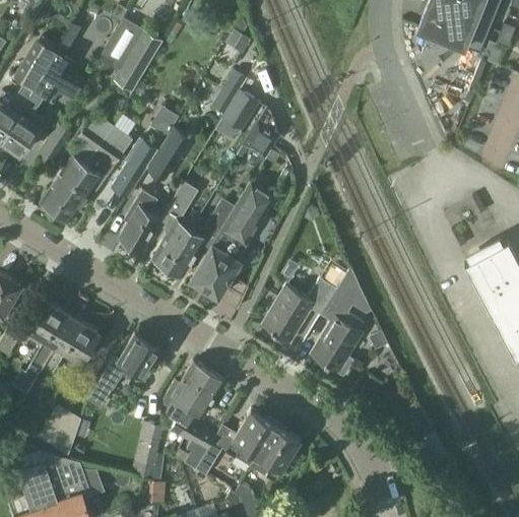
[(20,0),(26,3),(22,11),(29,15),(38,0),(20,0)]
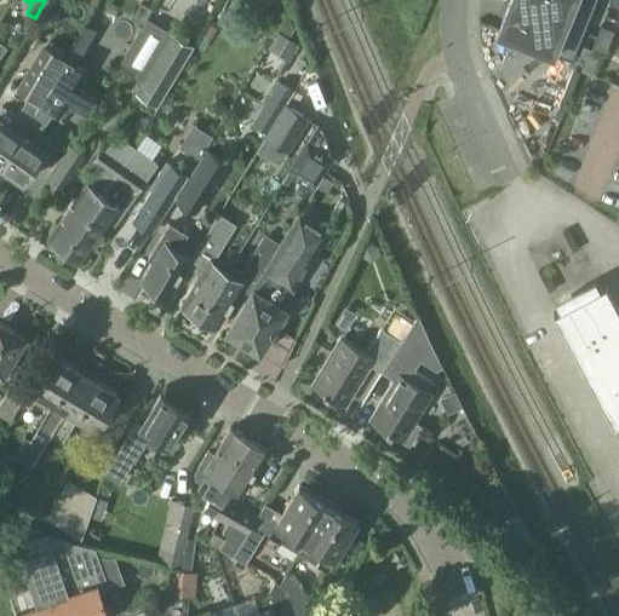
[(513,0),(499,33),(554,55),(573,63),(599,0),(513,0)]
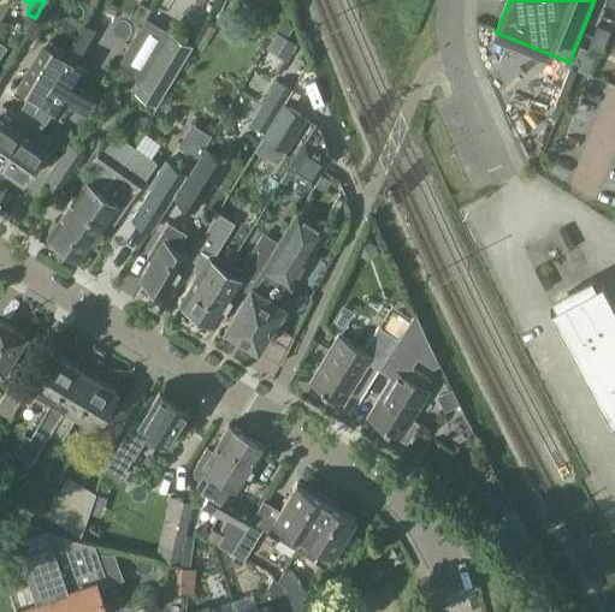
[(593,39),(607,45),(611,33),(598,28),(593,39)]
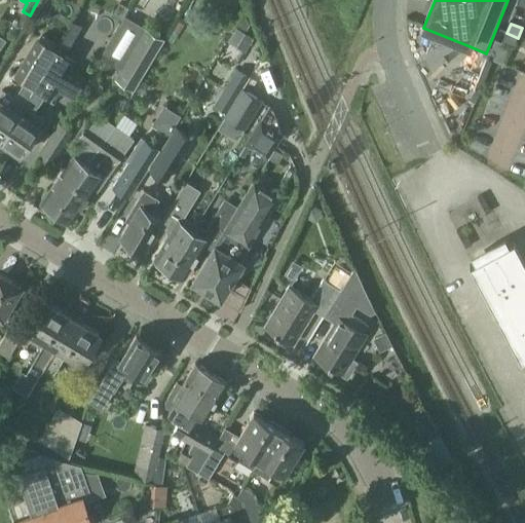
[(134,95),(164,42),(145,31),(114,83),(134,95)]
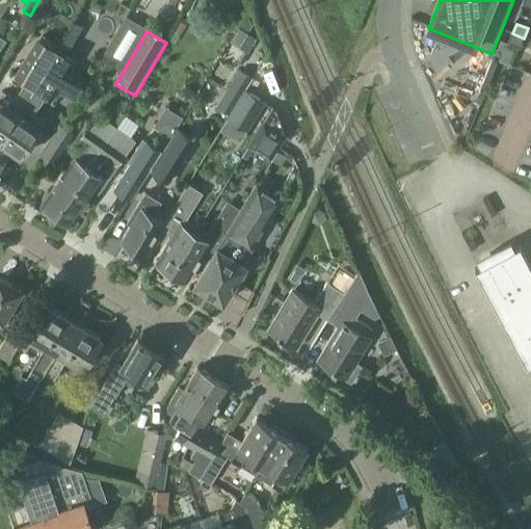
[(230,43),(244,59),(257,48),(242,31),(230,43)]
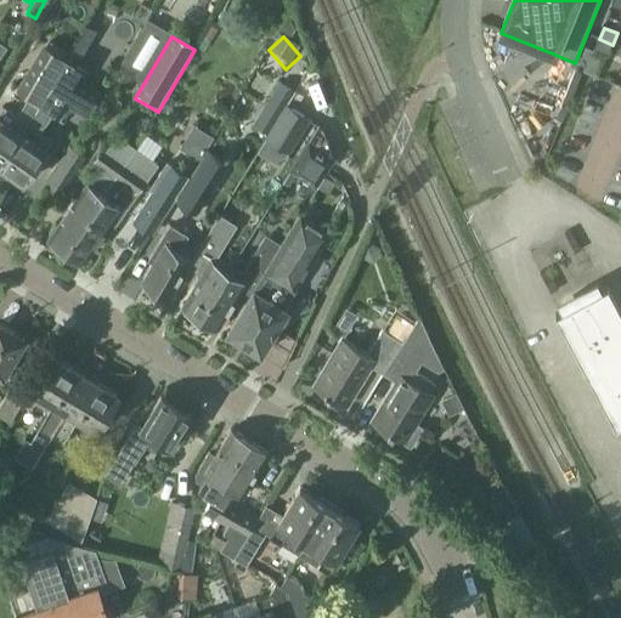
[(608,56),(613,45),(599,39),(594,51),(608,56)]
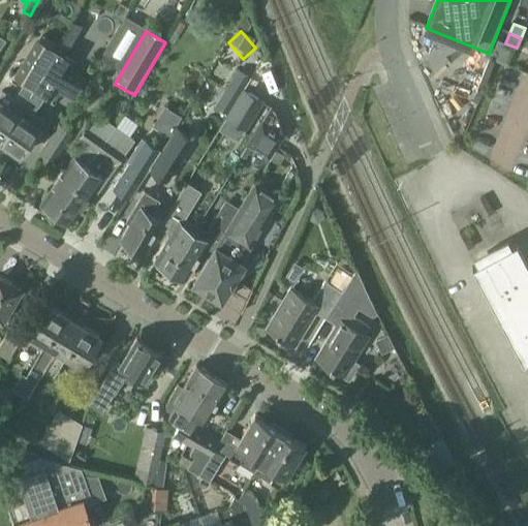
[(38,42),(17,80),(26,85),(32,89),(34,90),(36,91),(57,53),(54,51),(40,43),(38,42)]
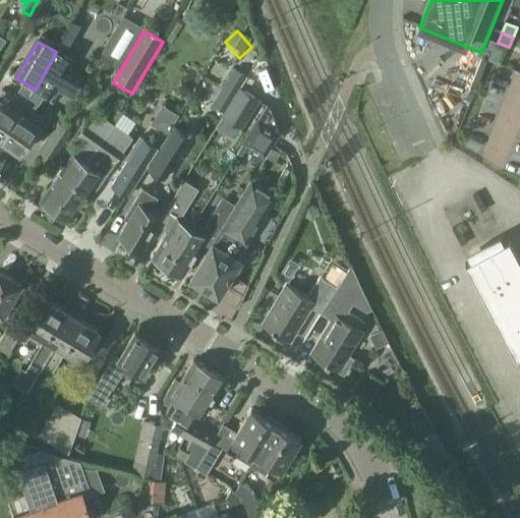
[(56,52),(36,90),(46,96),(49,98),(52,100),(57,92),(73,101),(84,80),(69,71),(74,62),(71,61),(56,52)]
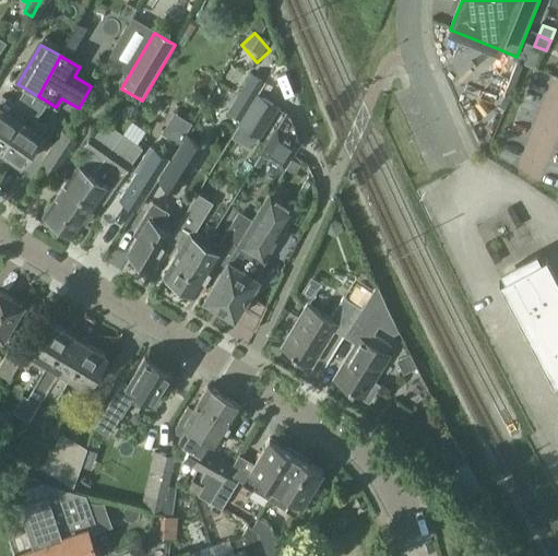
[(251,106),(259,94),(266,82),(250,73),(236,97),(251,106)]
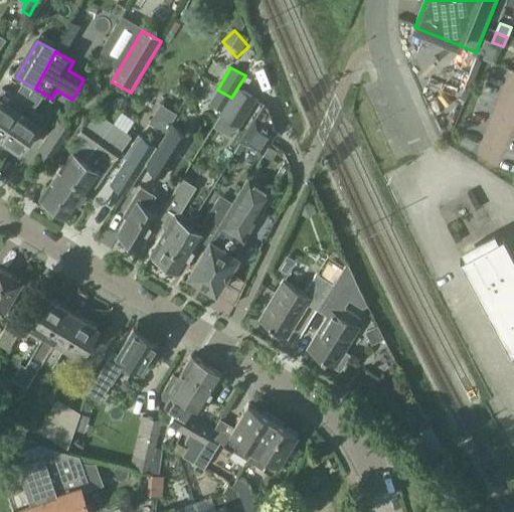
[(0,138),(18,113),(35,89),(33,88),(31,87),(25,82),(14,99),(3,91),(0,95),(0,138)]
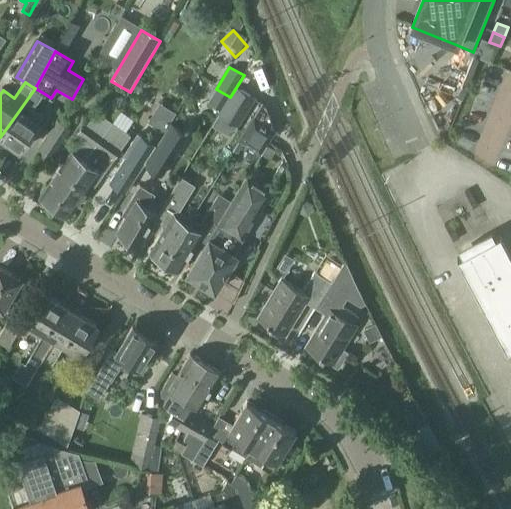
[(230,97),(220,116),(237,126),(255,97),(237,86),(230,97)]
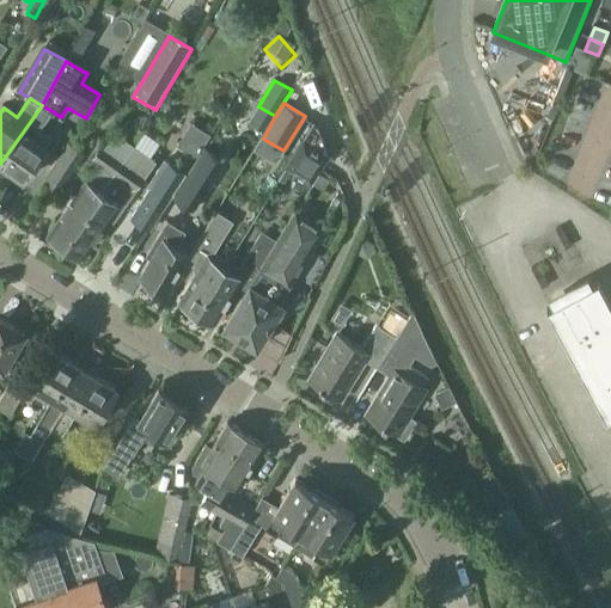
[(22,134),(0,164),(0,167),(7,172),(4,177),(17,186),(20,182),(23,184),(46,151),(52,142),(40,134),(54,112),(42,105),(22,134)]
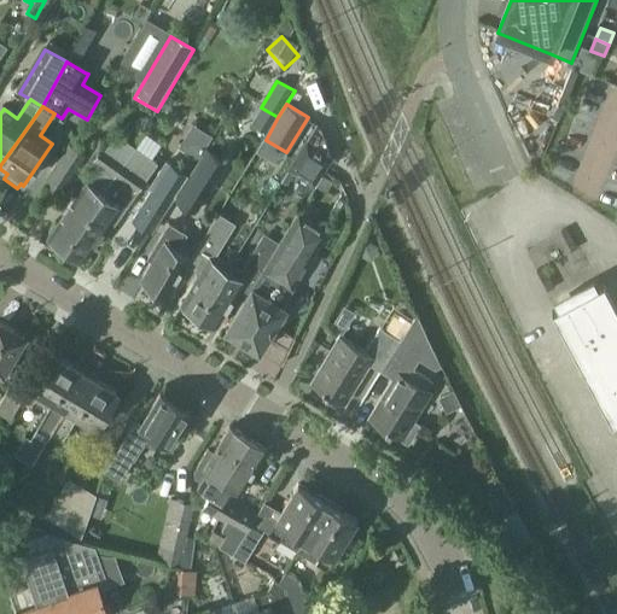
[(320,130),(314,127),(292,162),(297,165),(290,175),(314,189),(331,162),(320,130)]
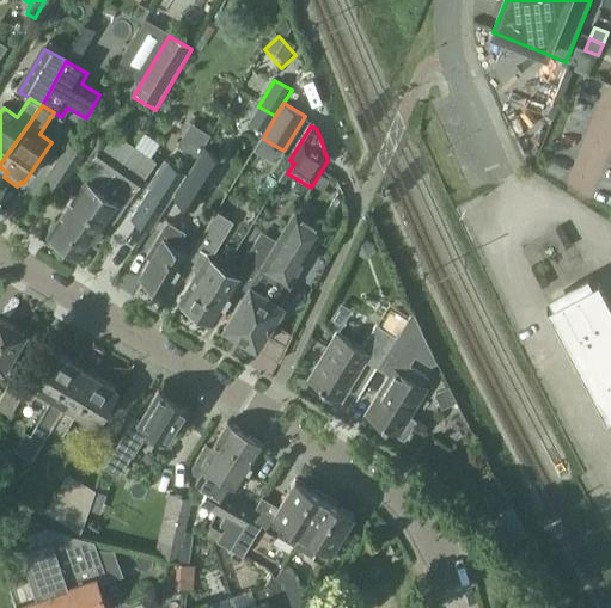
[(124,163),(132,149),(112,137),(102,154),(98,152),(91,161),(98,166),(85,185),(84,184),(48,238),(65,249),(124,163)]
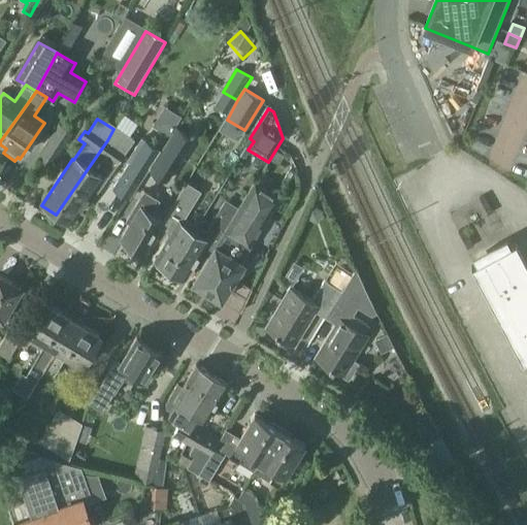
[(59,125),(38,158),(53,167),(74,134),(60,126),(59,125)]
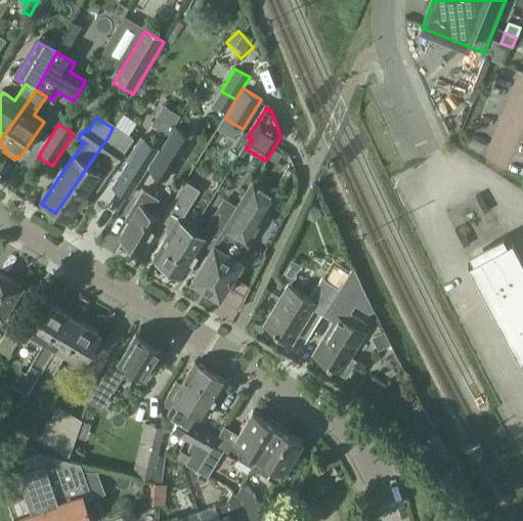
[(106,139),(55,213),(70,222),(82,205),(85,208),(103,180),(115,165),(122,153),(130,140),(113,128),(106,139)]
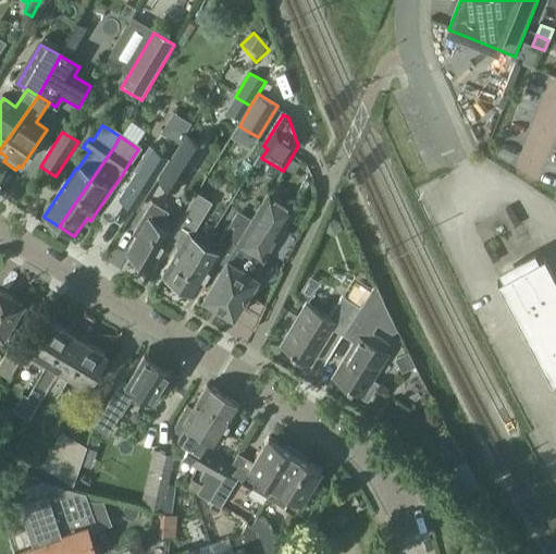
[(185,136),(170,160),(156,182),(176,195),(205,149),(185,136)]
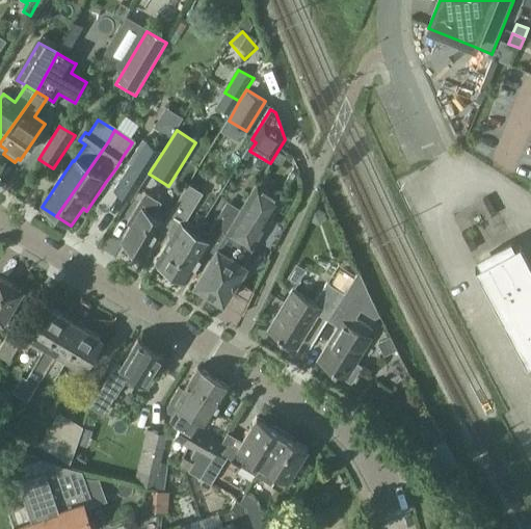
[(143,141),(112,191),(130,203),(149,174),(162,153),(143,141)]
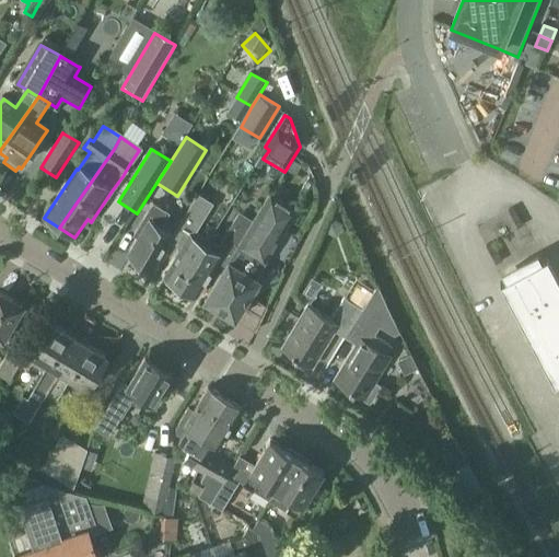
[(222,275),(206,303),(235,322),(258,282),(256,281),(266,265),(299,211),(270,193),(258,215),(248,230),(237,246),(228,264),(229,264),(229,265),(222,275)]
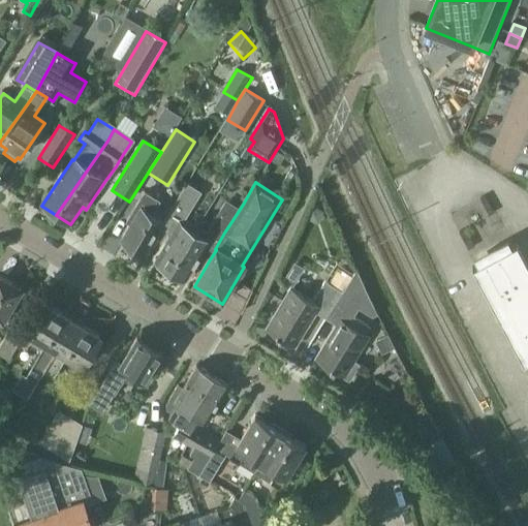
[(162,222),(159,228),(173,237),(157,264),(171,272),(197,228),(185,220),(200,194),(186,185),(162,222)]
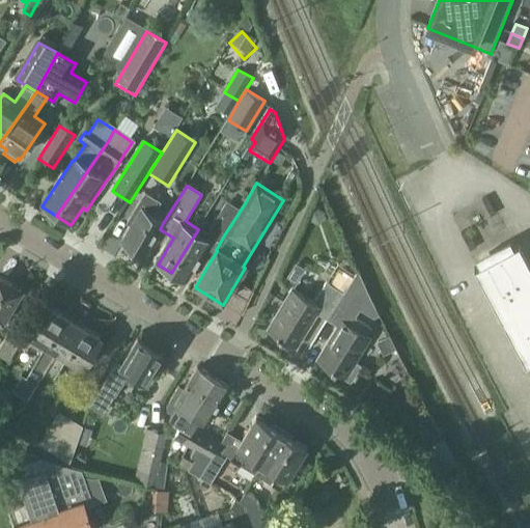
[(198,229),(171,273),(186,281),(201,255),(211,260),(217,251),(217,250),(216,250),(225,233),(235,218),(245,203),(223,190),(216,201),(223,206),(206,234),(198,229)]
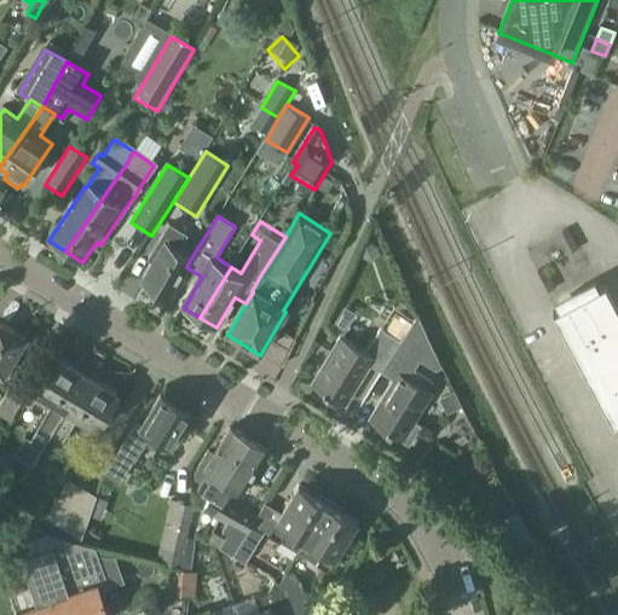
[(152,262),(140,282),(168,297),(186,267),(190,260),(178,253),(188,238),(169,227),(149,261),(152,262)]
